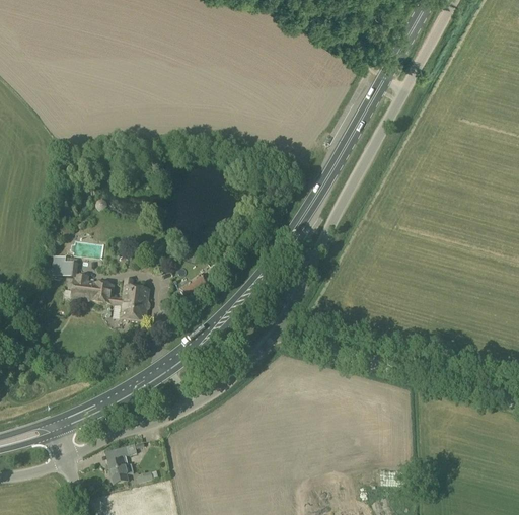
[(63,224),(57,232),(65,239),(71,231),(69,229),(63,224)]
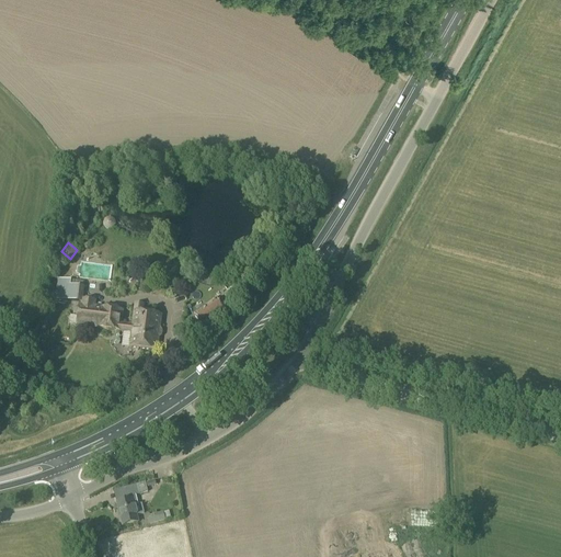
[(82,298),(84,279),(71,276),(57,274),(54,296),(82,298)]
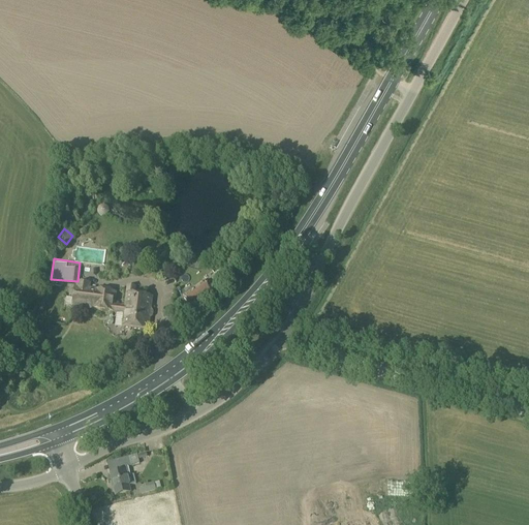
[(191,305),(211,289),(203,278),(182,294),(191,305)]
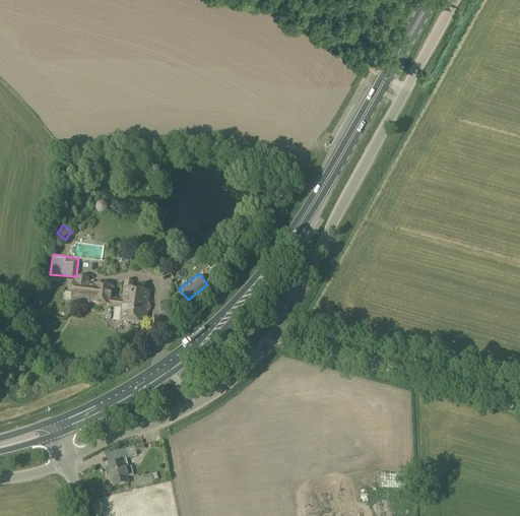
[(89,281),(89,275),(76,274),(75,279),(72,279),(70,299),(90,301),(111,304),(122,305),(120,319),(145,322),(149,288),(132,286),(133,279),(125,278),(124,285),(123,298),(112,297),(114,284),(89,281)]
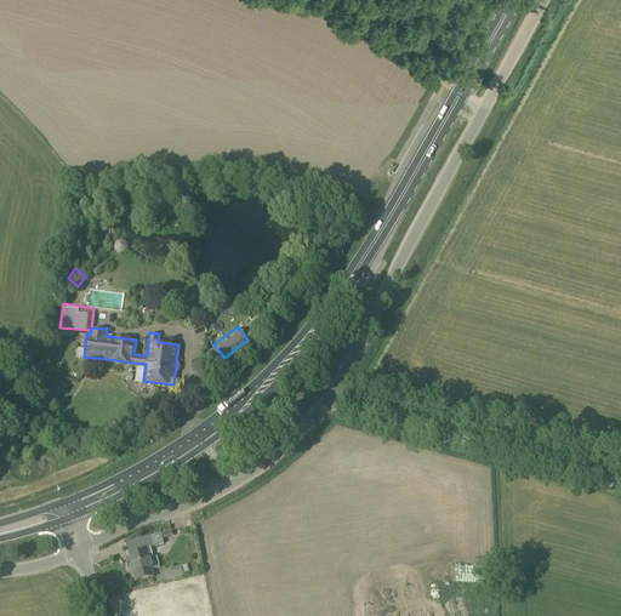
[(199,482),(208,477),(201,467),(193,473),(199,482)]
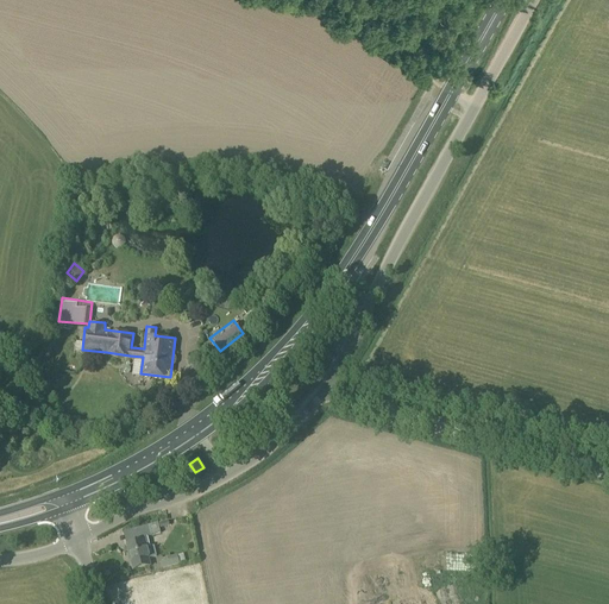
[(145,538),(144,534),(161,530),(159,526),(169,523),(168,517),(152,522),(129,528),(123,529),(126,542),(132,567),(150,562),(148,555),(156,553),(154,543),(148,546),(145,538)]
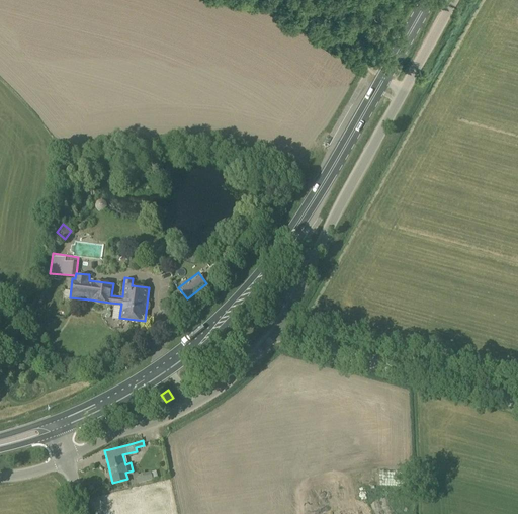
[(138,482),(153,478),(151,469),(136,474),(138,482)]
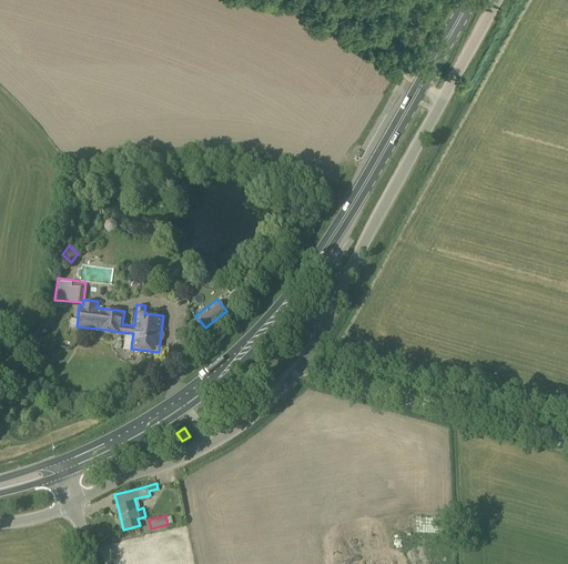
All buildings are outlined.
